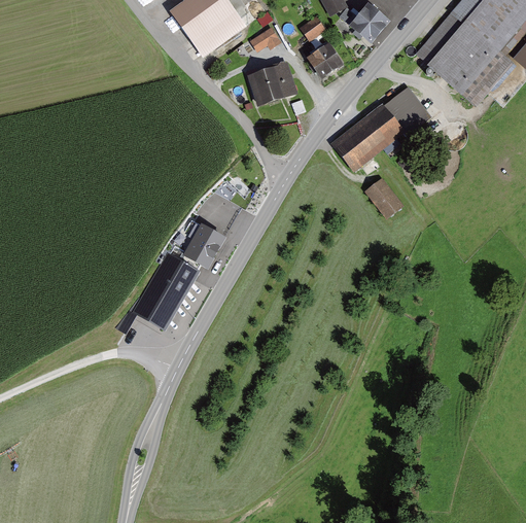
[(184,0),(169,11),(202,57),(246,25),(228,0),(184,0)]
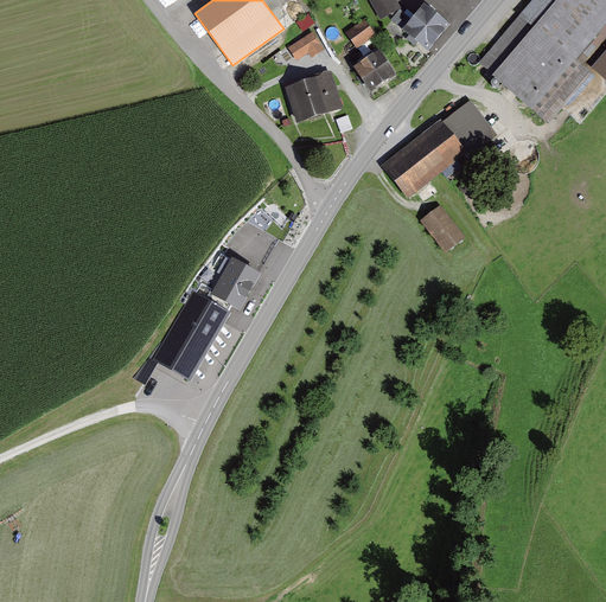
[(370,0),(380,17),(400,6),(396,0),(370,0)]
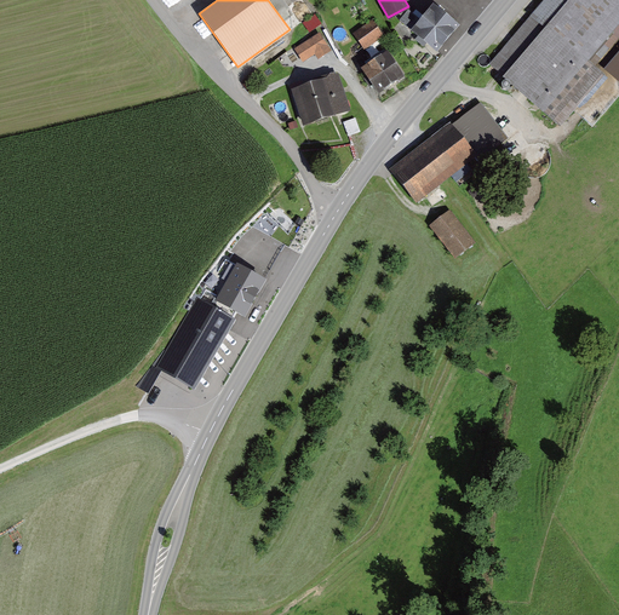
[(605,73),(588,58),(618,22),(618,0),(542,0),(488,62),(504,75),(503,78),(559,125),(605,73)]
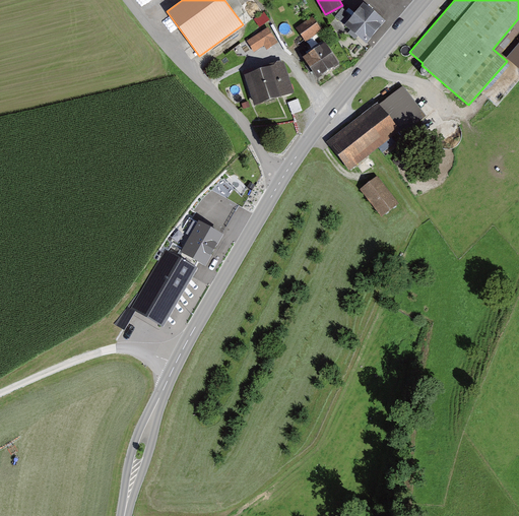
[(363,2),(343,25),(366,44),(385,21),(363,2)]
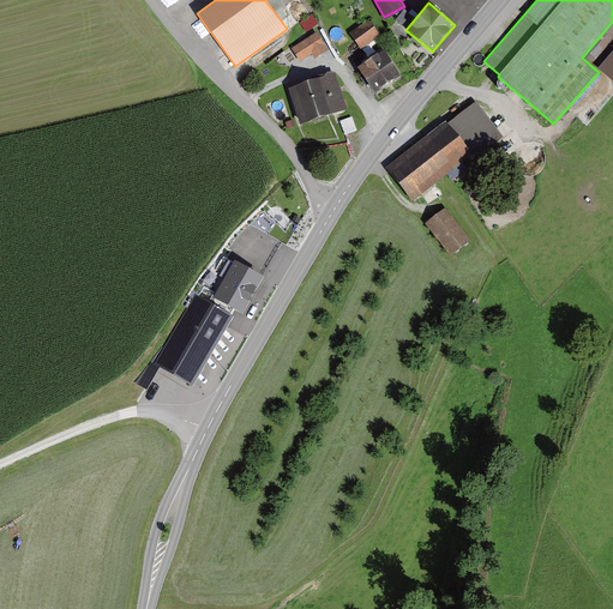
[(311,11),(299,19),(306,29),(318,20),(311,11)]
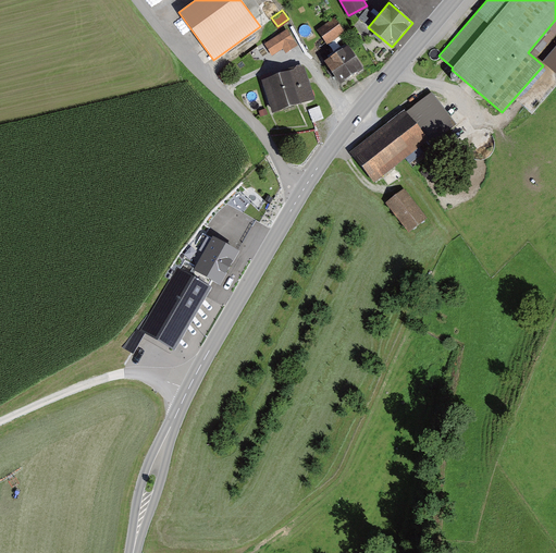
[(317,27),(326,42),(344,29),(334,15),(317,27)]
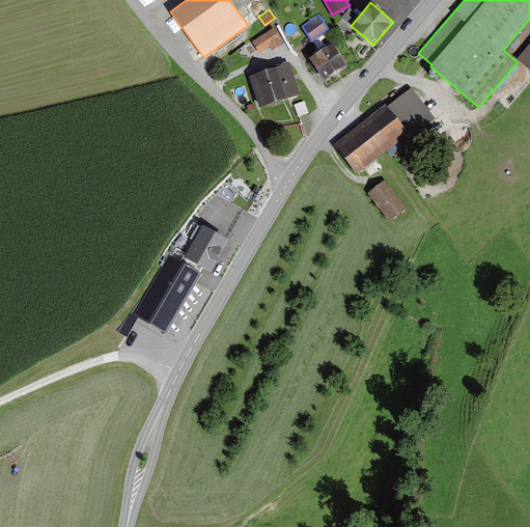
[(273,25),(251,39),(258,51),(269,45),(272,49),(283,42),(273,25)]
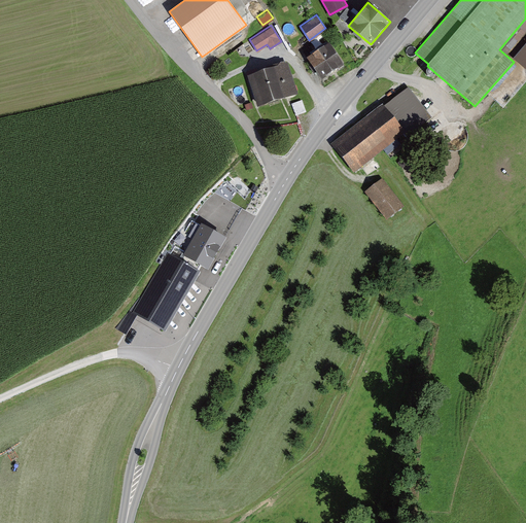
[(525,41),(515,56),(525,65),(525,41)]
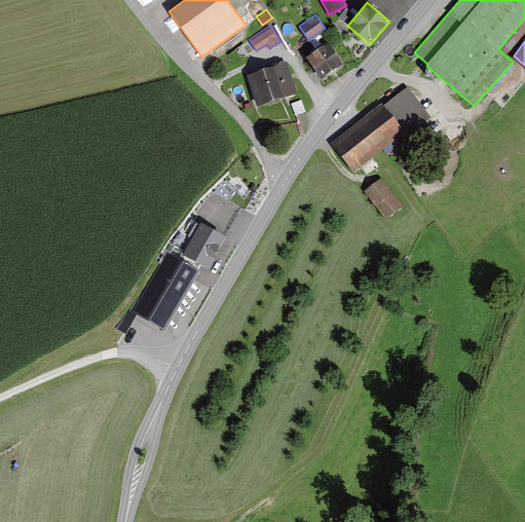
[(305,58),(321,79),(342,65),(328,42),(305,58)]
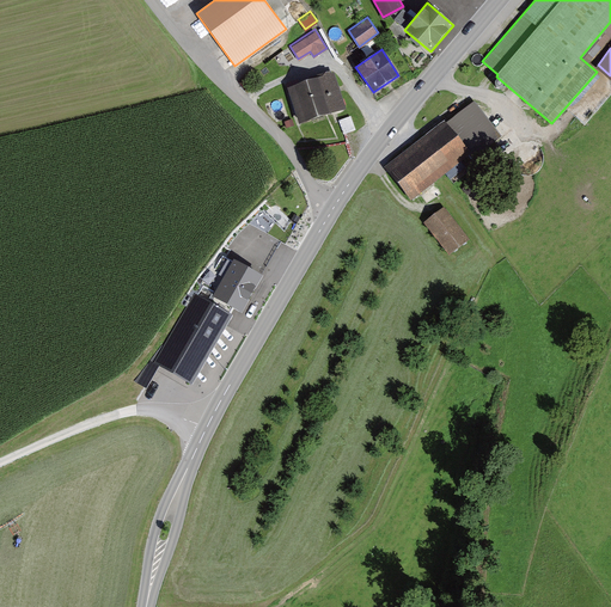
[(287,87),(299,123),(346,109),(335,72),(287,87)]
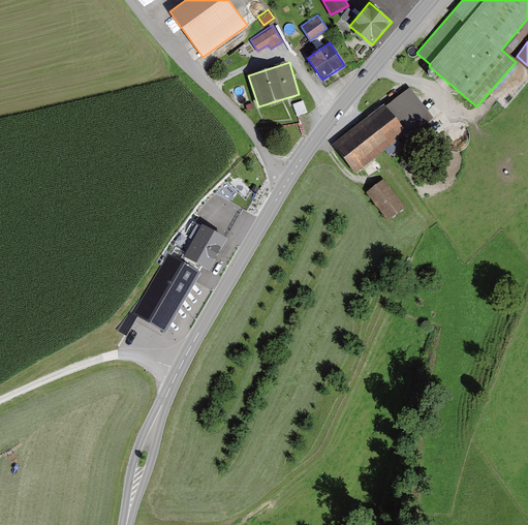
[(409,85),(385,103),(383,102),(331,143),(354,173),(405,132),(407,136),(433,116),(409,85)]
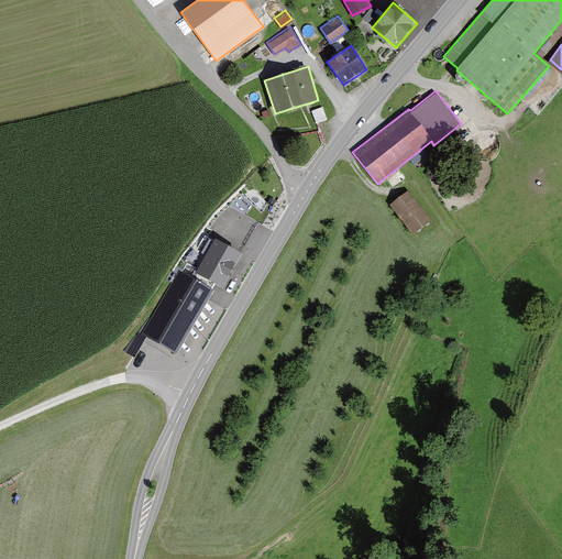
[(323,102),(312,107),(317,119),(328,114),(323,102)]
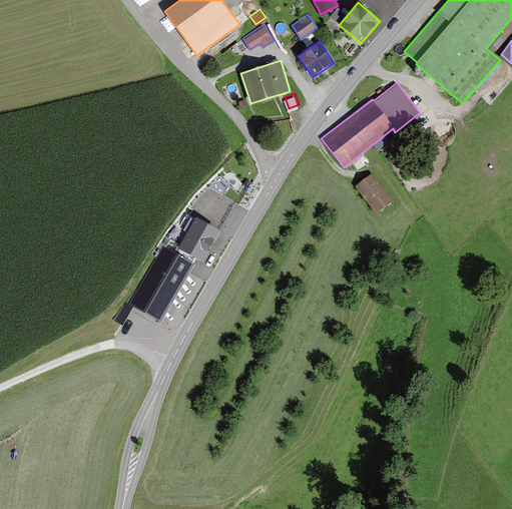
[(354,184),(376,212),(394,199),(372,171),(354,184)]
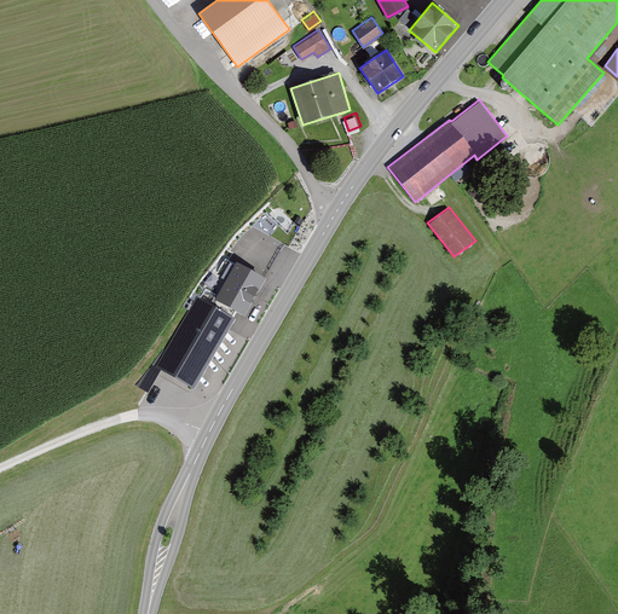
[(240,230),(224,250),(235,259),(250,238),(240,230)]
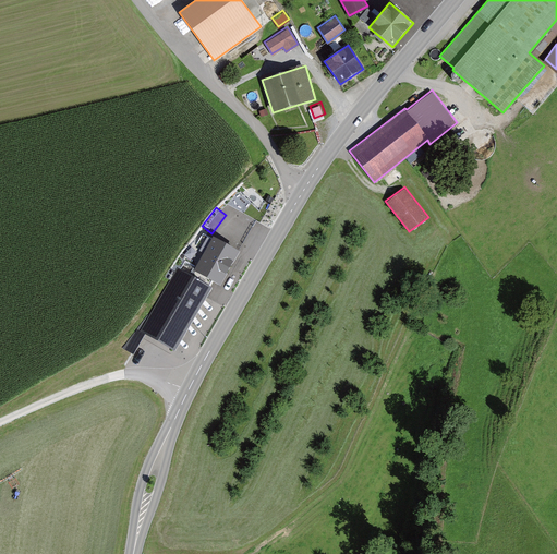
[(205,249),(193,269),(220,286),(232,264),(231,264),(238,254),(215,240),(209,250),(205,249)]
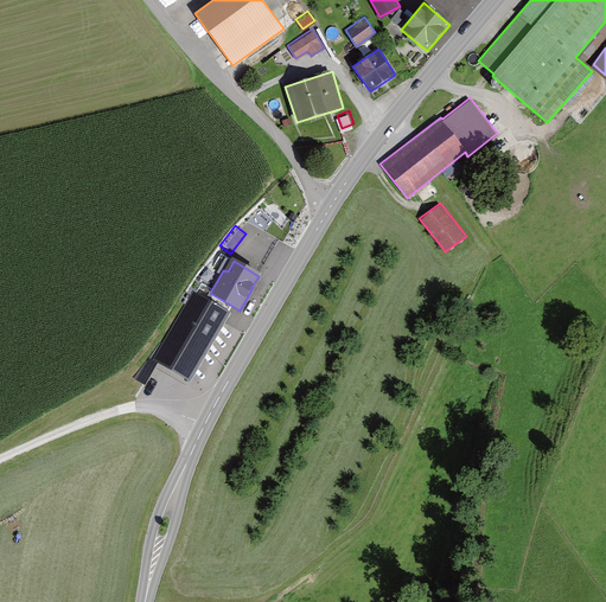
[(230,312),(192,289),(152,358),(190,379),(230,312)]
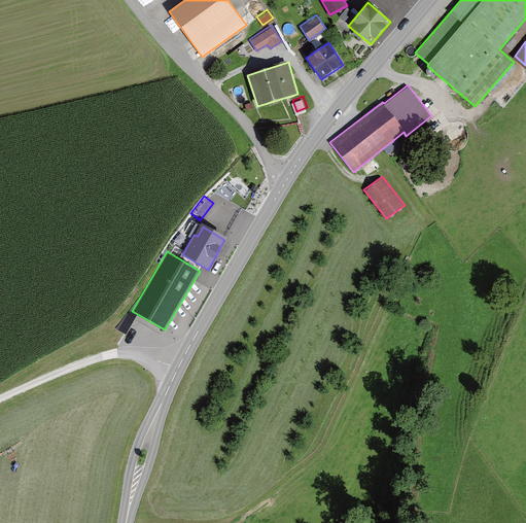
All buildings are outlined.
